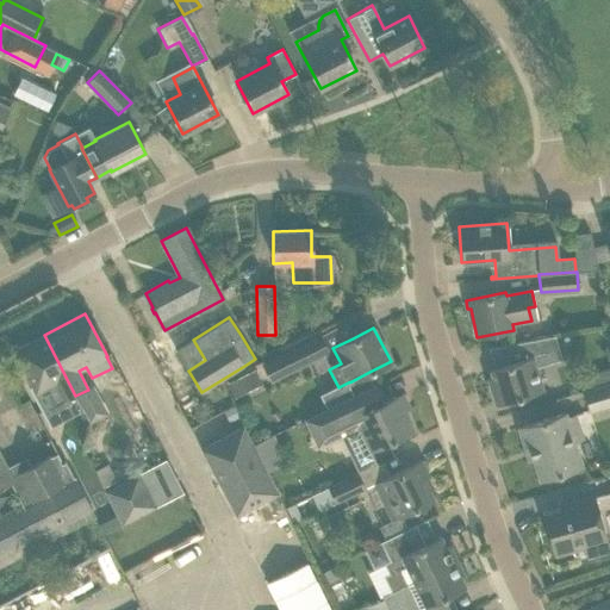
[(271,380),(328,353),(318,334),(262,362),(271,380)]
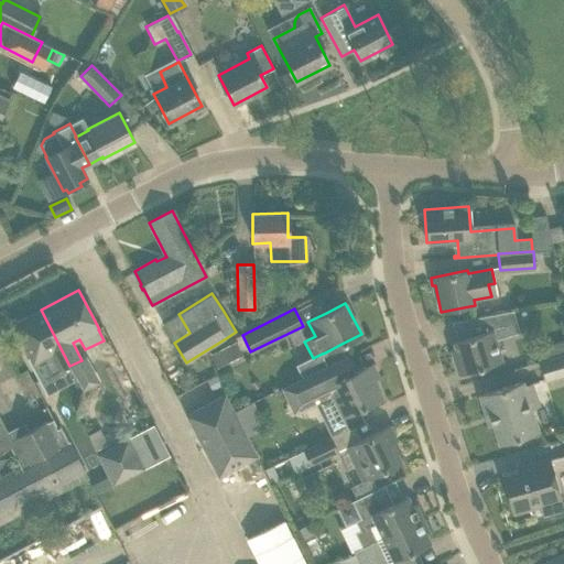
[(69,366),(41,310),(12,324),(34,366),(50,357),(57,372),(69,366)]
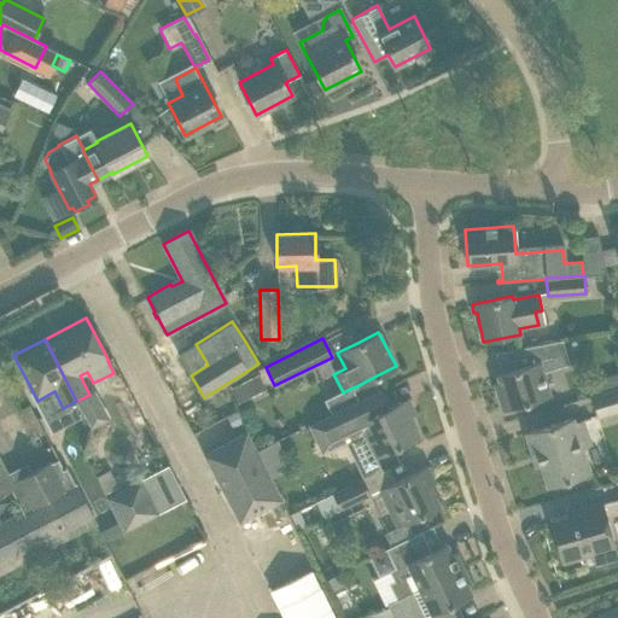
[(496,374),(497,382),(494,383),(502,410),(551,395),(543,373),(570,365),(563,340),(523,348),(529,365),(496,374)]
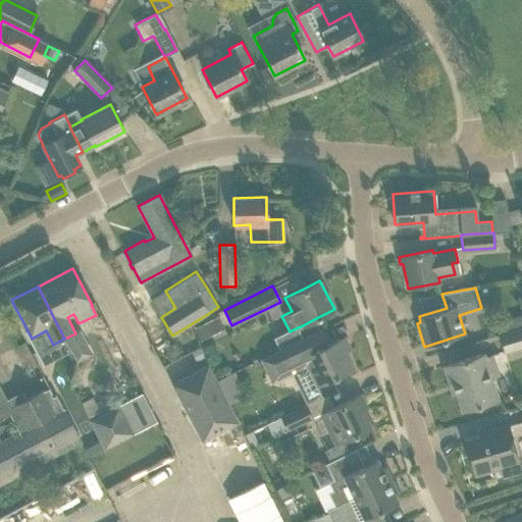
[(521,314),(504,320),(508,332),(521,327),(521,314)]
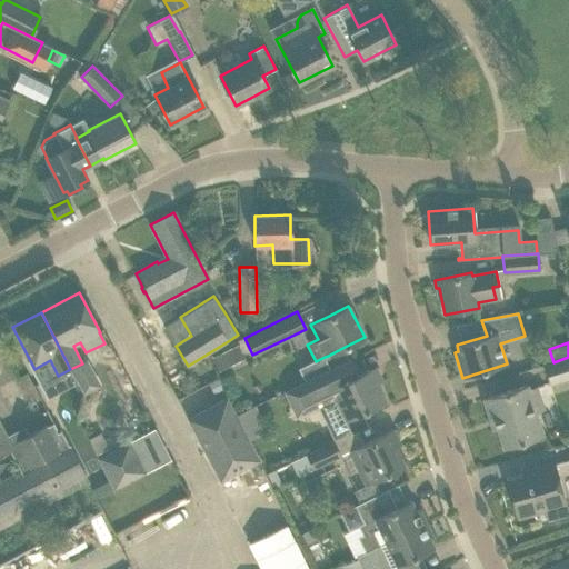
[(219,370),(236,361),(228,348),(212,356),(219,370)]
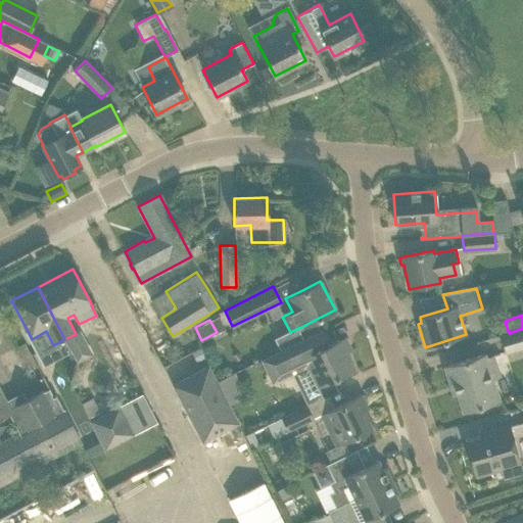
[(522,328),(509,333),(503,335),(508,351),(522,346),(522,328)]
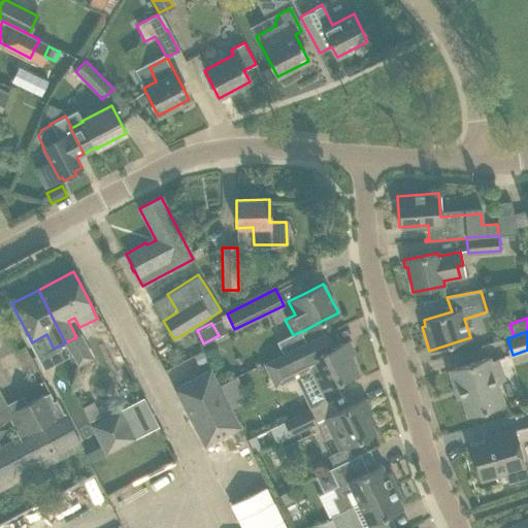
[(284,353),(263,363),(274,387),(310,369),(312,375),(320,390),(326,388),(338,382),(344,378),(344,381),(355,376),(354,374),(357,372),(345,348),(351,345),(349,339),(331,348),(312,357),(306,342),(284,353)]
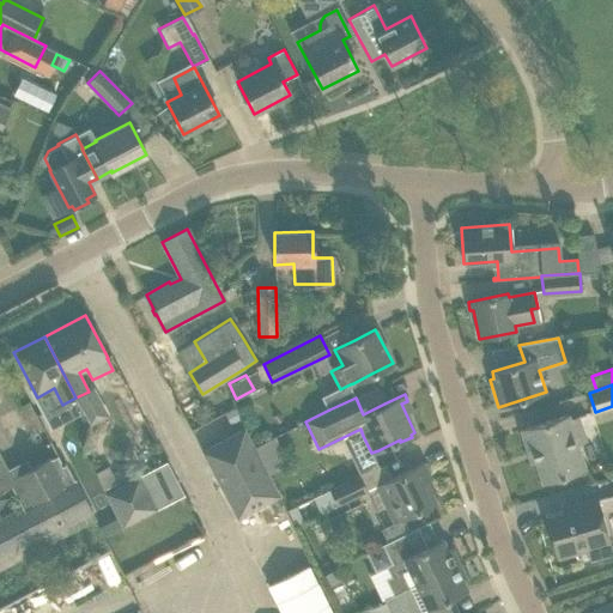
[(584,469),(576,443),(587,441),(578,416),(571,418),(570,413),(520,429),(527,453),(532,451),(541,483),(584,469)]
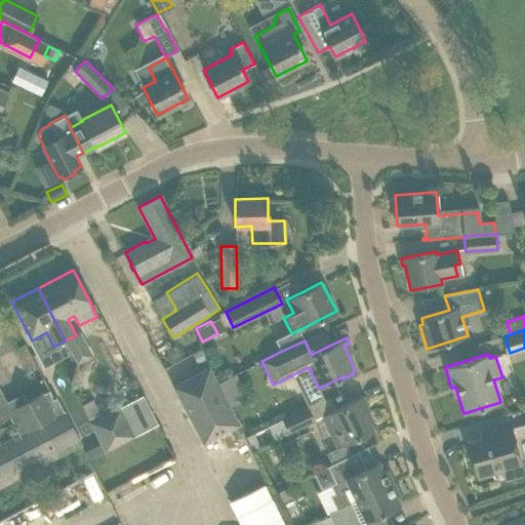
[(73,376),(80,380),(87,367),(77,360),(73,376)]
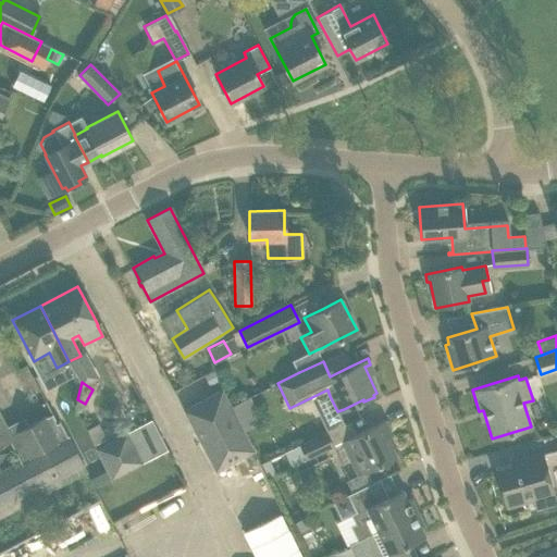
[(243,430),(230,405),(222,390),(183,410),(215,471),(254,450),(243,430)]
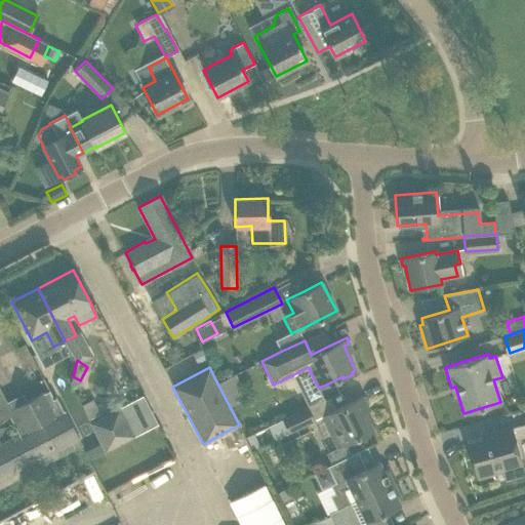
[(235,374),(216,381),(229,405),(248,397),(242,382),(239,385),(235,374)]
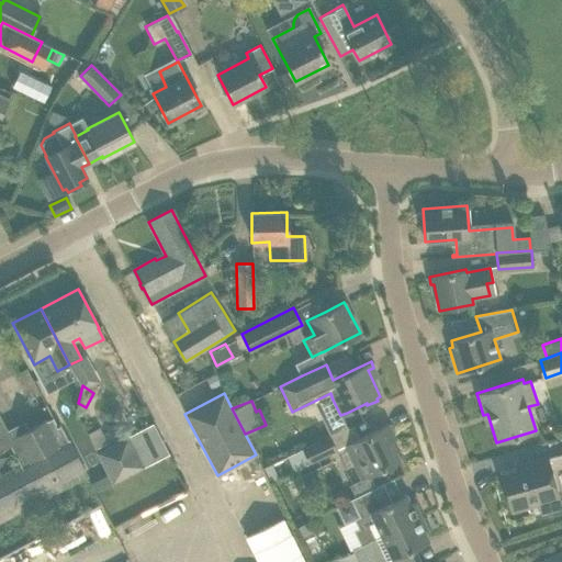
[(44,406),(51,419),(55,427),(64,423),(54,402),(44,406)]
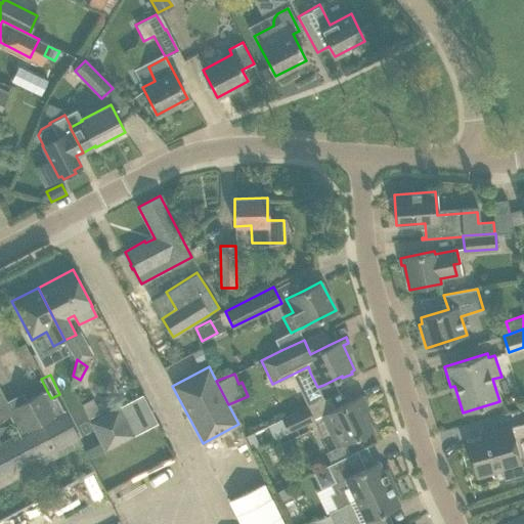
[(51,398),(47,391),(43,393),(43,392),(24,401),(22,397),(6,405),(0,392),(0,419),(7,416),(16,434),(0,442),(0,485),(80,444),(62,410),(58,412),(51,398)]
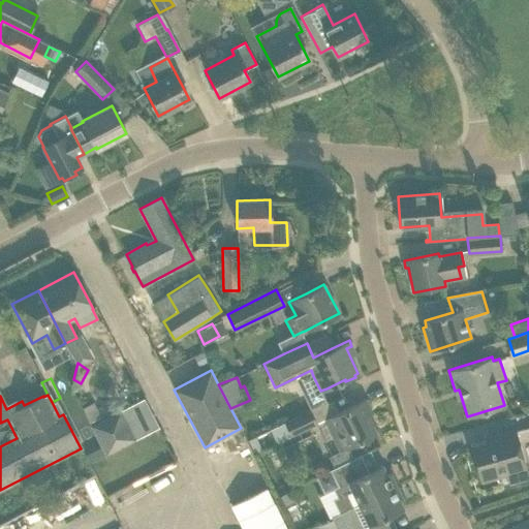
[(376,433),(368,415),(372,413),(366,399),(362,401),(323,419),(329,431),(339,452),(376,433)]
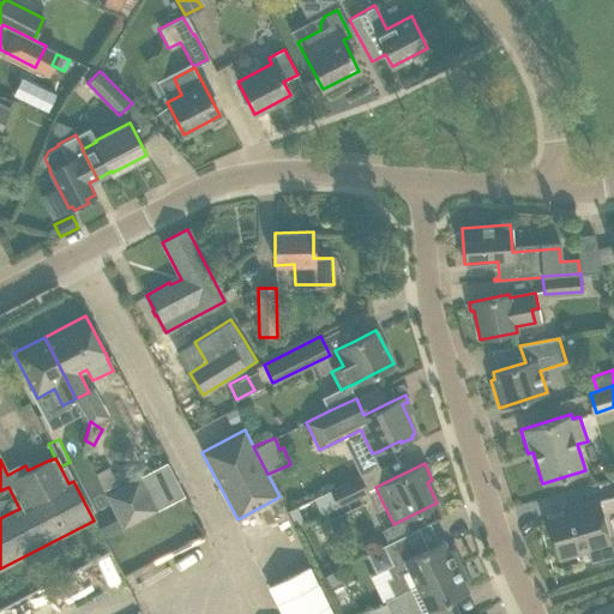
[(139,476),(106,494),(114,511),(148,493),(139,476)]
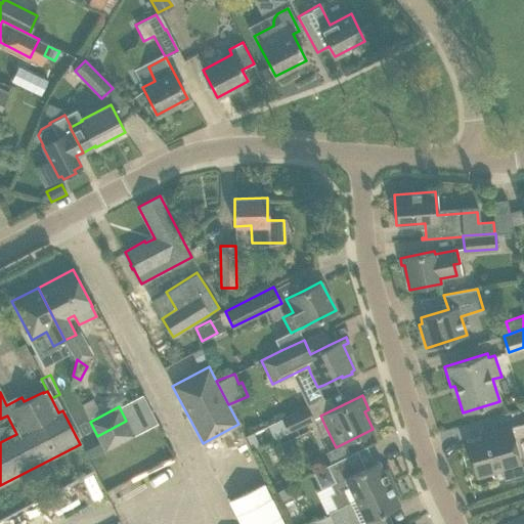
[(268,426),(273,438),(298,427),(299,427),(313,420),(307,407),(268,426)]
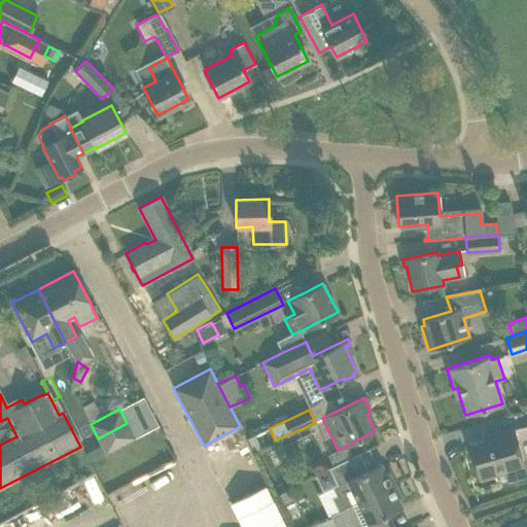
[(127,423),(98,438),(106,453),(135,438),(127,423)]
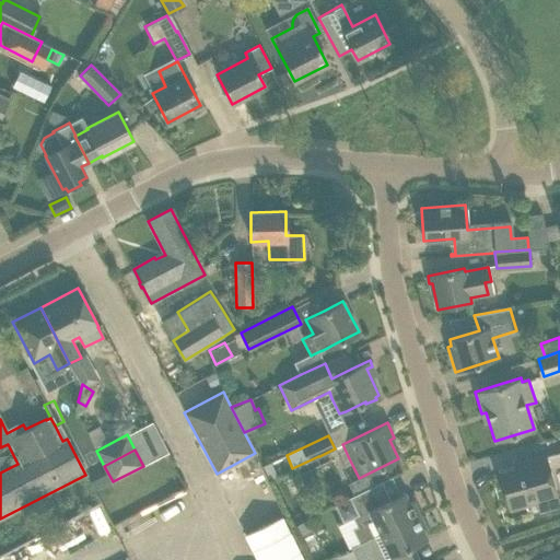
[(527,467),(499,475),(509,508),(525,503),(524,499),(535,497),(536,500),(538,511),(558,505),(555,494),(553,491),(545,457),(525,463),(527,467)]
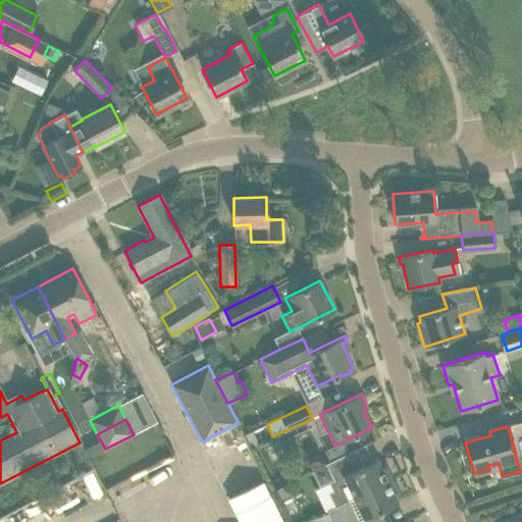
[(252,430),(245,433),(251,447),(258,442),(252,430)]
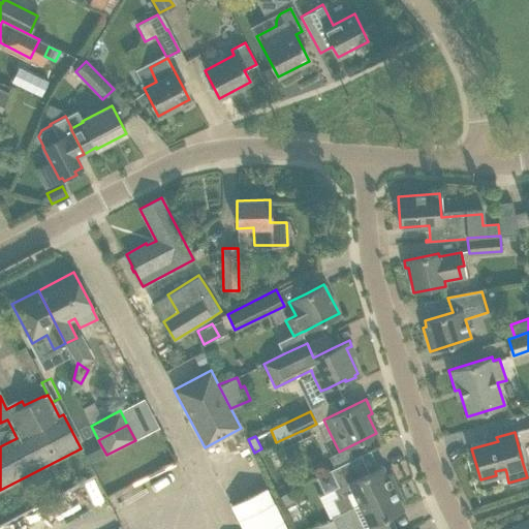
[(334,499),(340,511),(396,486),(390,473),(386,475),(382,465),(362,474),(354,459),(361,456),(360,455),(315,476),(322,491),(333,486),(338,497),(334,499)]
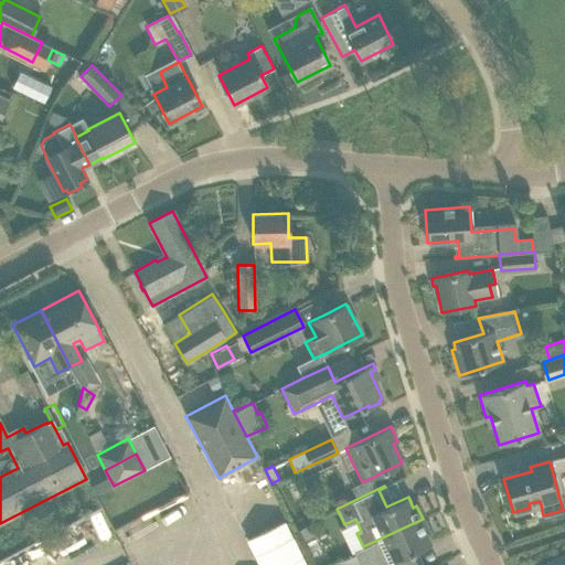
[(414,564),(409,554),(430,544),(426,533),(429,532),(423,519),(363,546),(363,547),(354,552),(360,564),(414,564)]
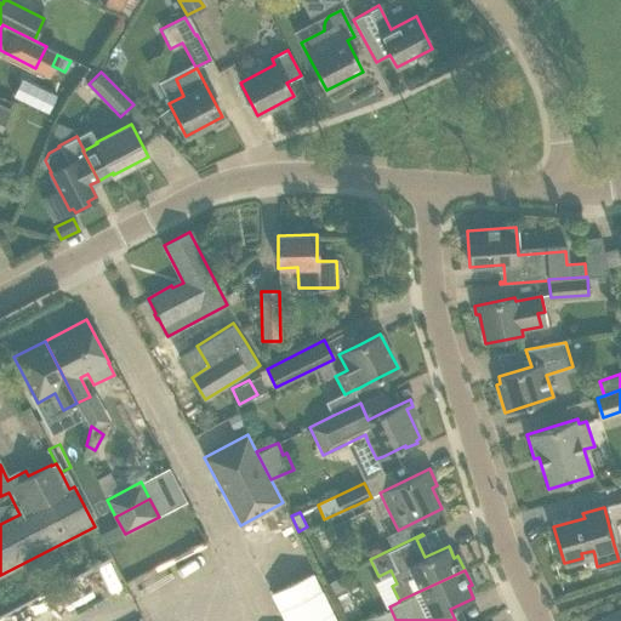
[(620,620),(620,608),(594,620),(620,620)]
